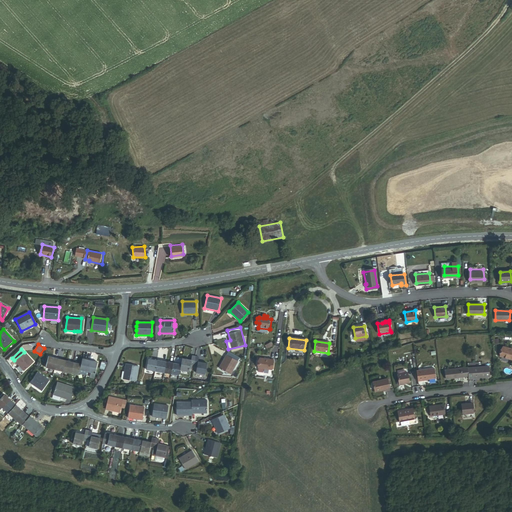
[(511,361),(511,350),(501,350),(500,360),(511,361)]
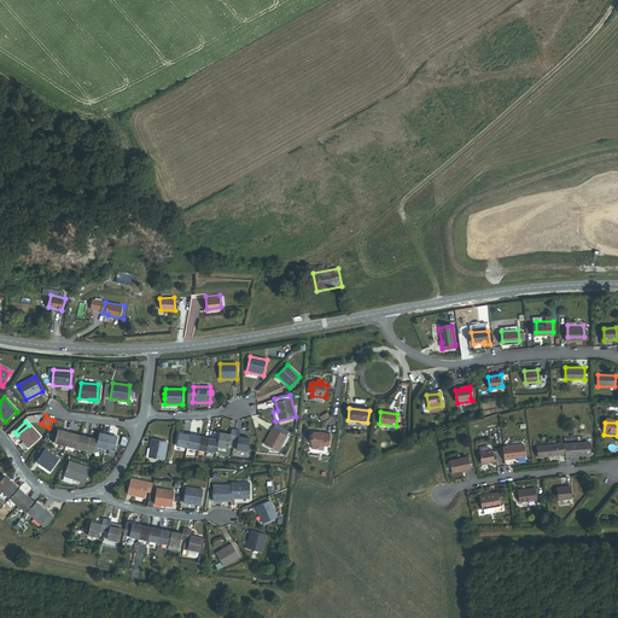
[(17,435),(29,448),(41,437),(29,425),(17,435)]
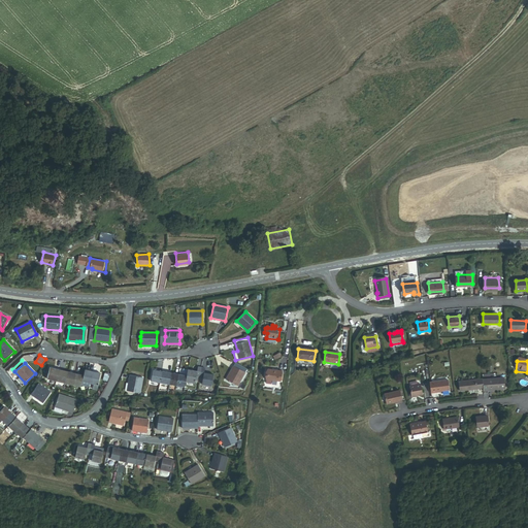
[(246,369),(235,363),(233,366),(245,372),(246,369)]
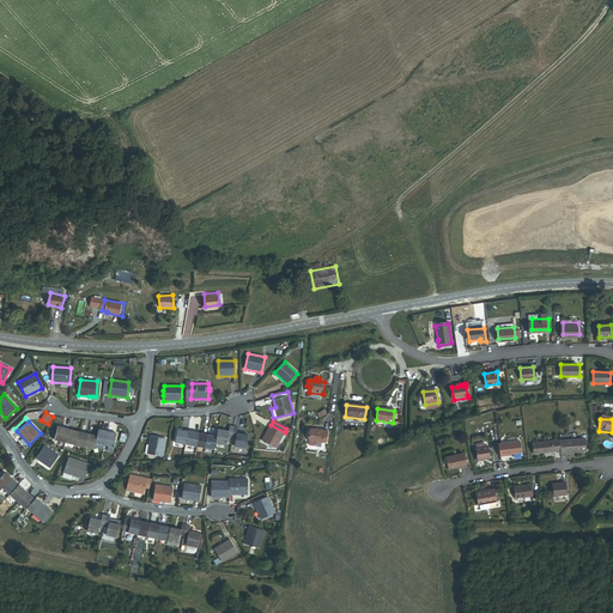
[(262,442),(275,449),(285,432),(271,425),(262,442)]
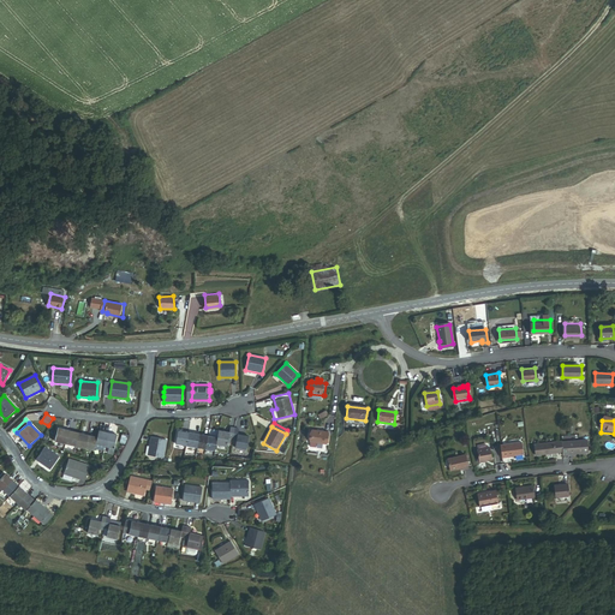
[(233,440),(234,429),(231,428),(230,434),(219,431),(216,445),(227,447),(228,439),(233,440)]
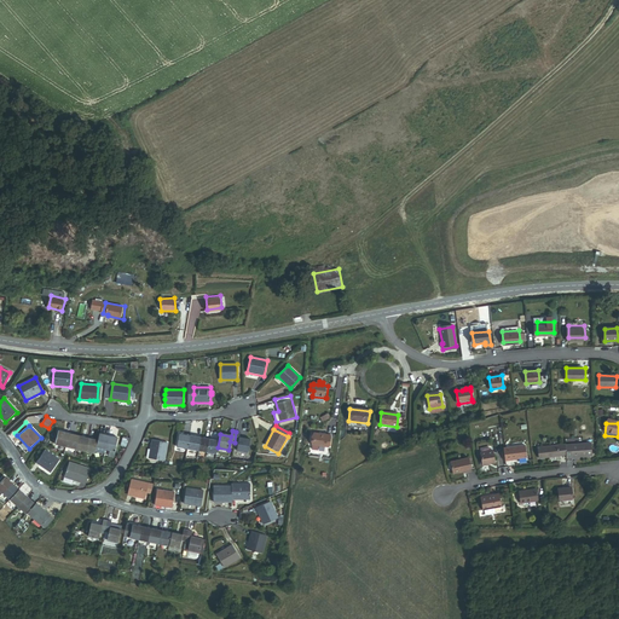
[(67,447),(69,434),(58,432),(56,444),(67,447)]
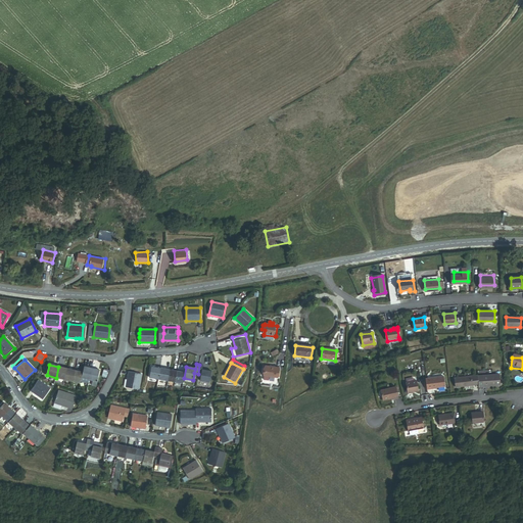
[(200,381),(209,383),(211,372),(202,370),(203,365),(199,365),(198,374),(201,374),(200,381)]
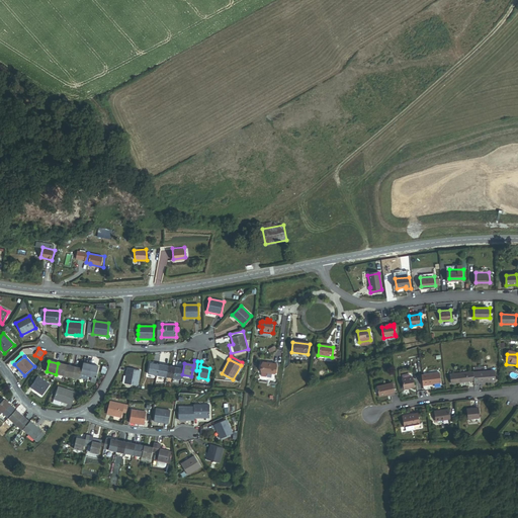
[(181,380),(182,374),(184,363),(180,362),(179,368),(176,367),(173,378),(181,380)]
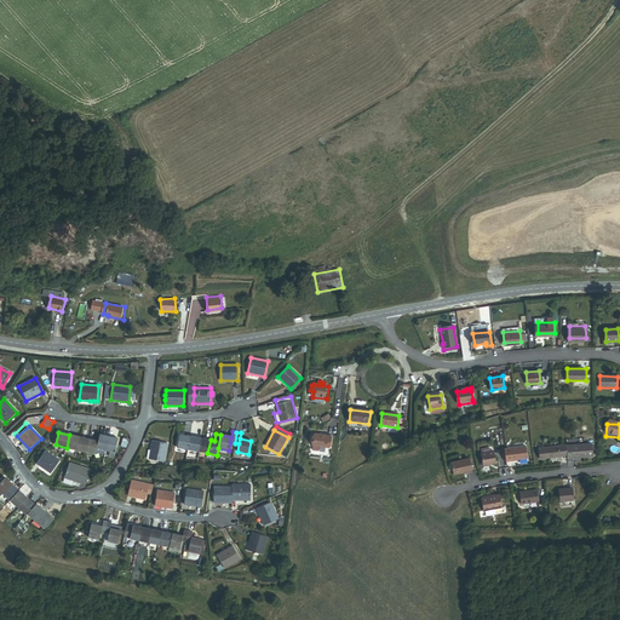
[(67,448),(76,451),(80,437),(69,435),(67,448)]
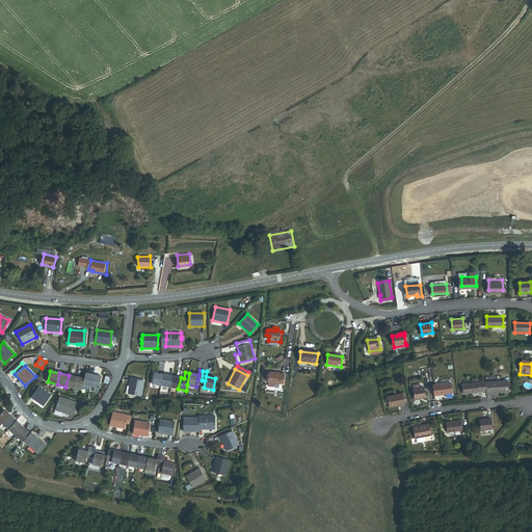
[(91,387),(94,375),(85,373),(84,379),(83,384),(91,387)]
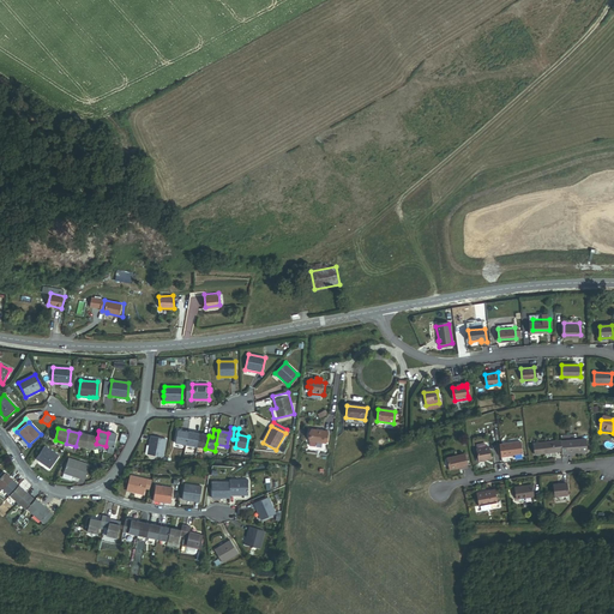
[(176,444),(186,445),(188,432),(179,431),(176,444)]
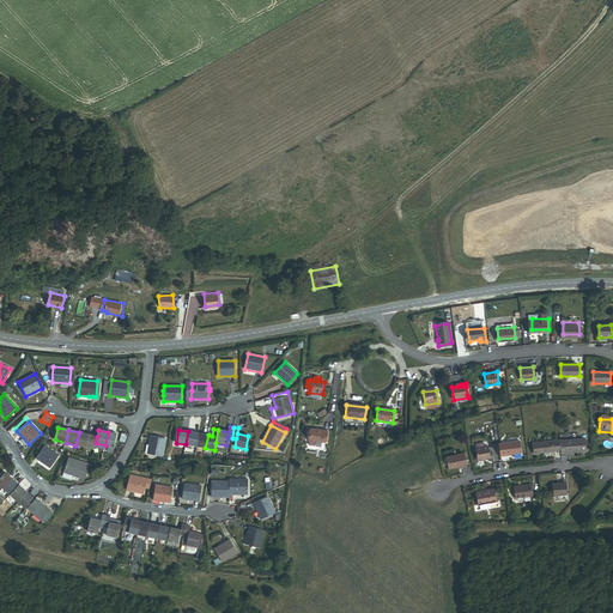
[(186,444),(196,447),(199,434),(188,431),(186,444)]
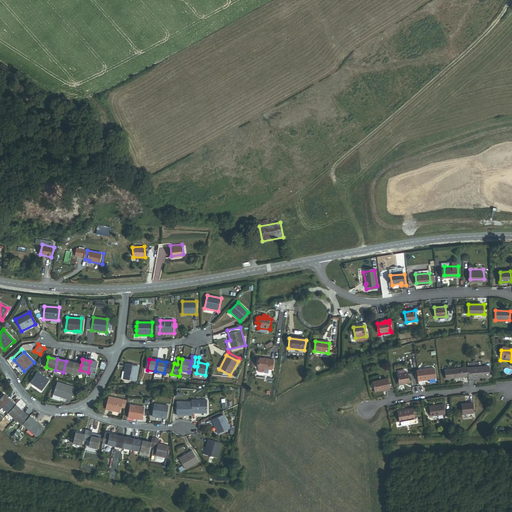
[(63,372),(71,374),(73,363),(66,361),(63,372)]
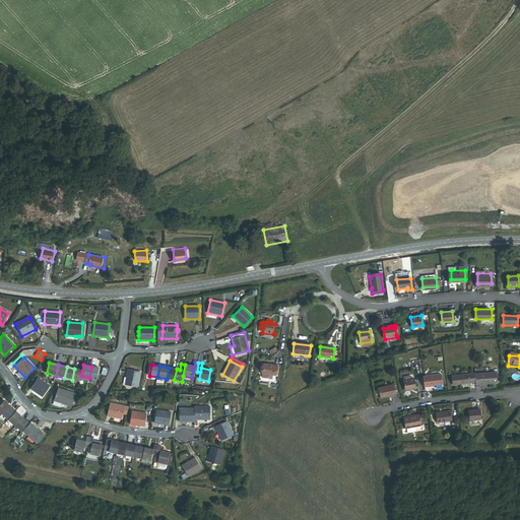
[(98,379),(96,379),(100,369),(91,367),(89,378),(92,379),(91,384),(96,385),(98,379)]
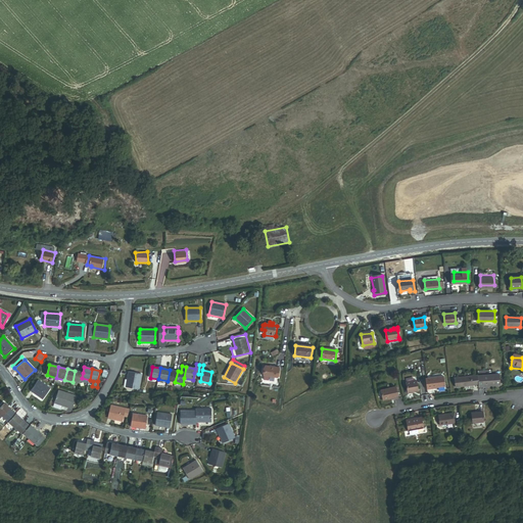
[(277,381),(279,371),(265,369),(264,379),(277,381)]
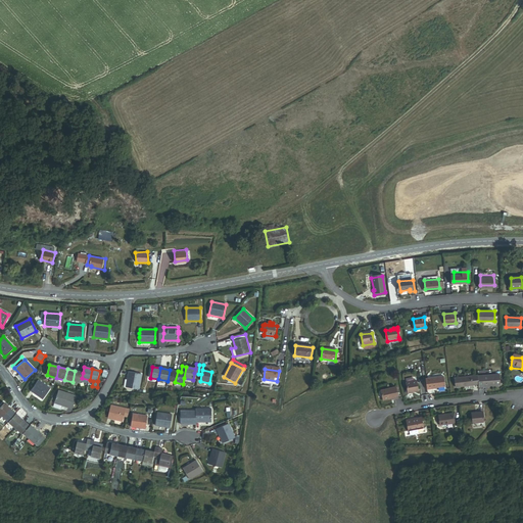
[(175,382),(178,371),(170,370),(168,381),(175,382)]
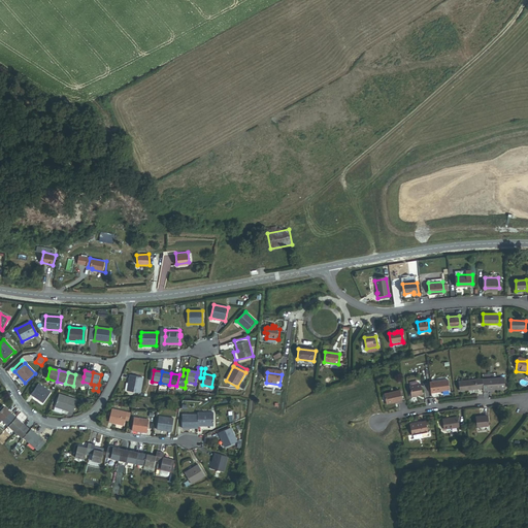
[(81,386),(83,382),(84,376),(75,374),(73,386),(80,387),(81,386)]
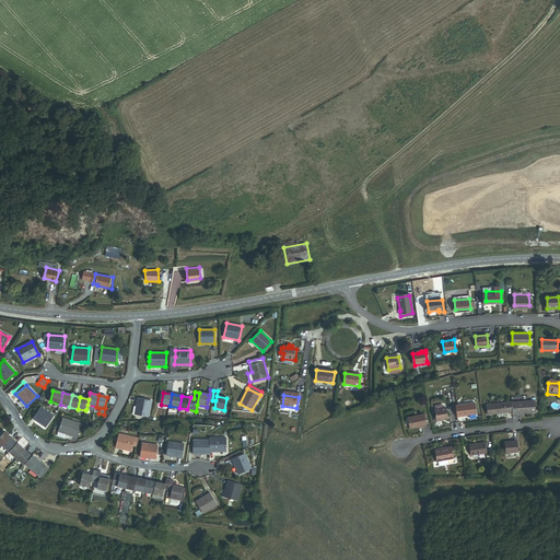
[(135,415),(149,418),(152,401),(138,398),(135,415)]
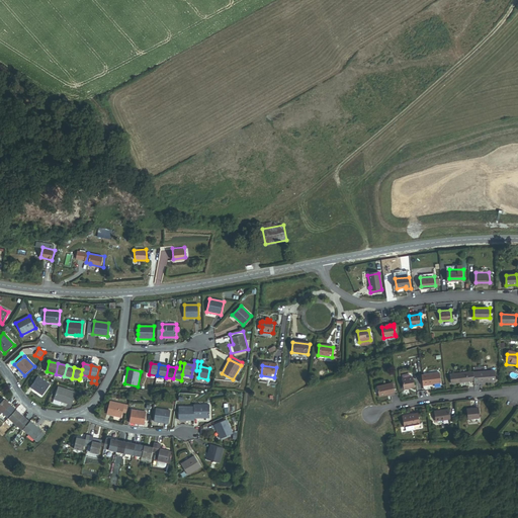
[(496,379),(495,369),(473,371),(475,380),(475,381),(480,381),(480,380),(488,379),(488,380),(496,379)]
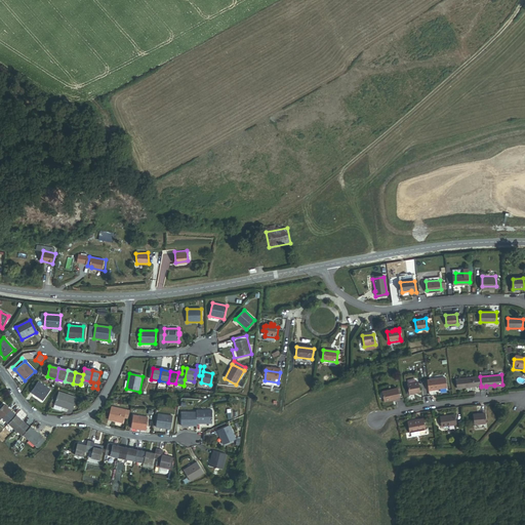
[(481,386),(480,376),(457,378),(458,388),(481,386)]
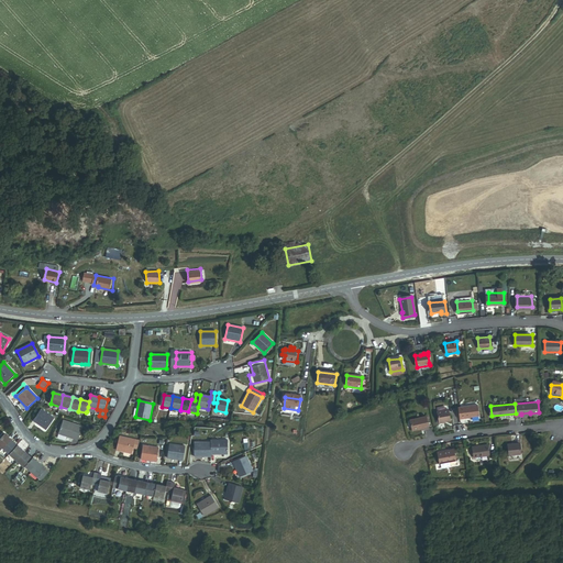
[(481,418),(478,407),(464,409),(466,420),(471,420),(471,419),(481,418)]
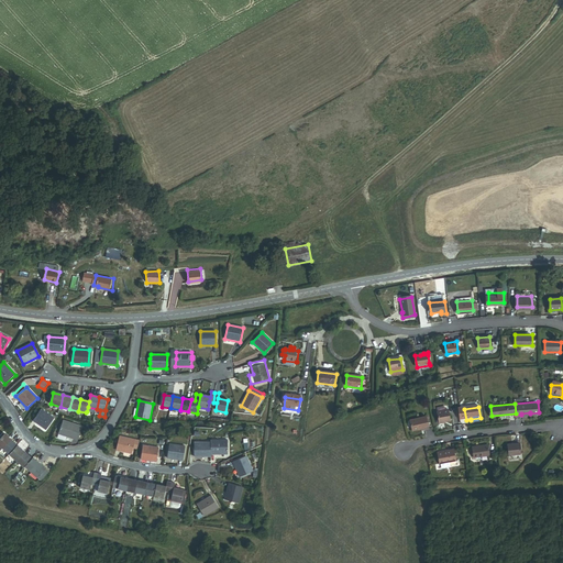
[(33,421),(46,430),(55,418),(42,409),(33,421)]
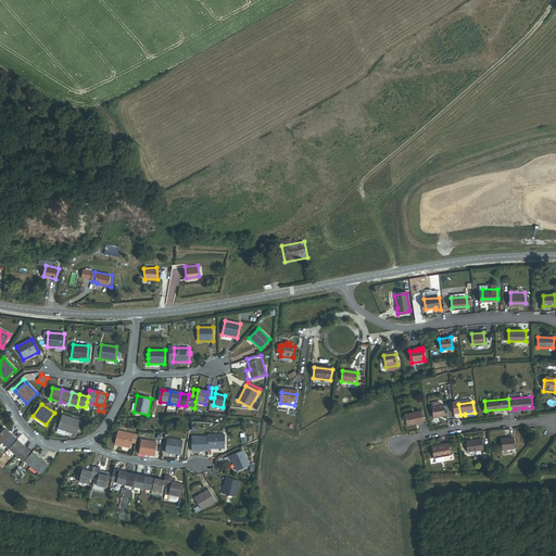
[(446,417),(444,406),(433,408),(437,420),(441,419),(446,417)]
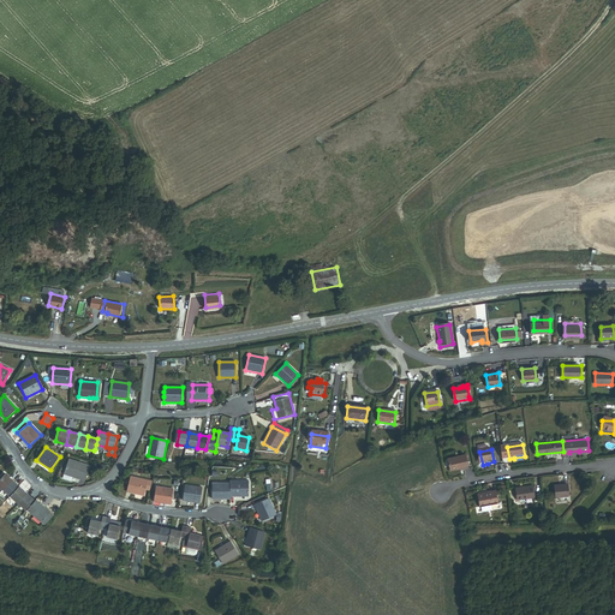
[(470,470),(466,457),(449,460),(452,472),(465,469),(466,471),(470,470)]
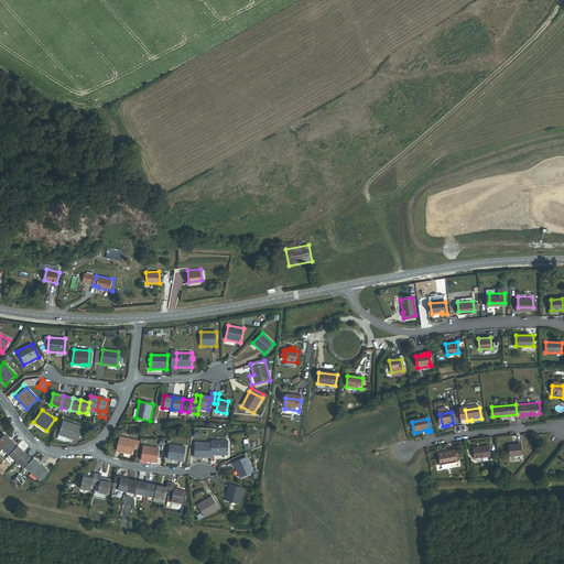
[(74,440),(74,437),(77,427),(78,426),(63,421),(58,434),(74,440)]
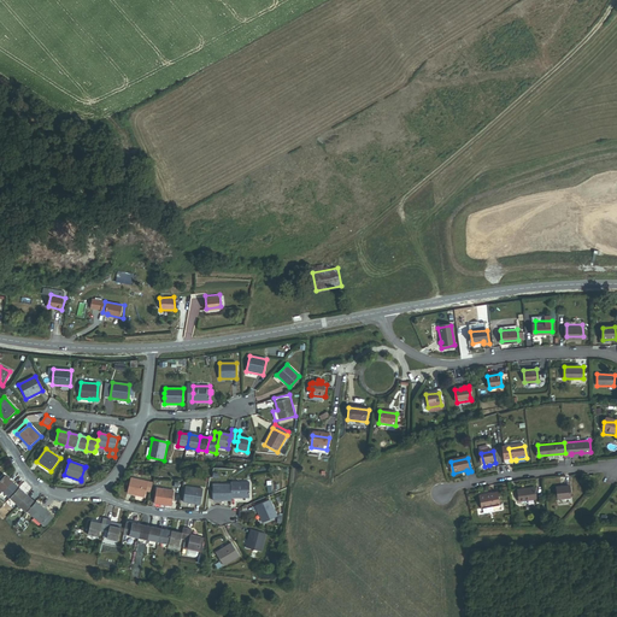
[(0,488),(3,492),(12,482),(5,476),(0,481),(0,488)]
